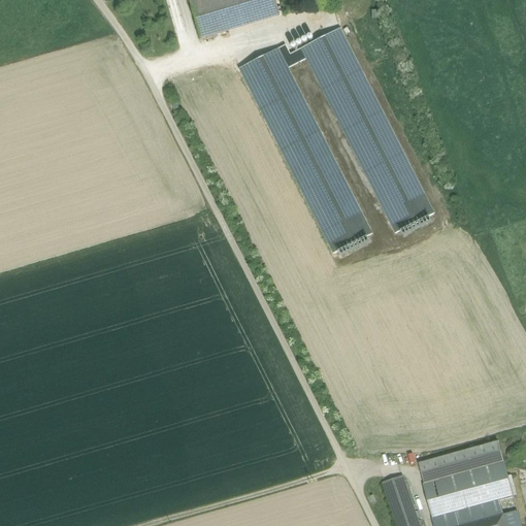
[(189,0),(199,37),(278,13),(274,0),(189,0)]
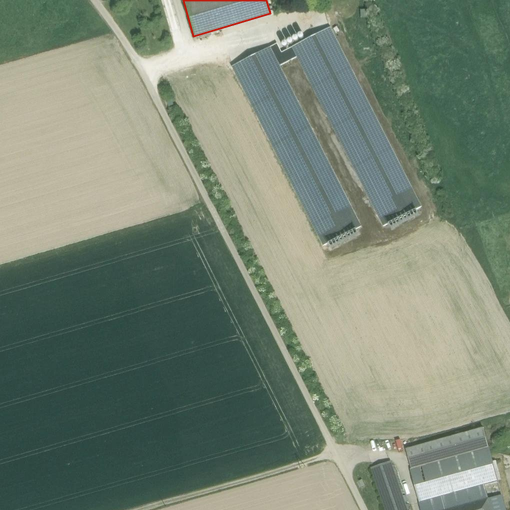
[(275,44),(230,67),(322,247),(361,227),(279,67),(296,58),(382,228),(421,208),(329,28),(280,53),(275,44)]
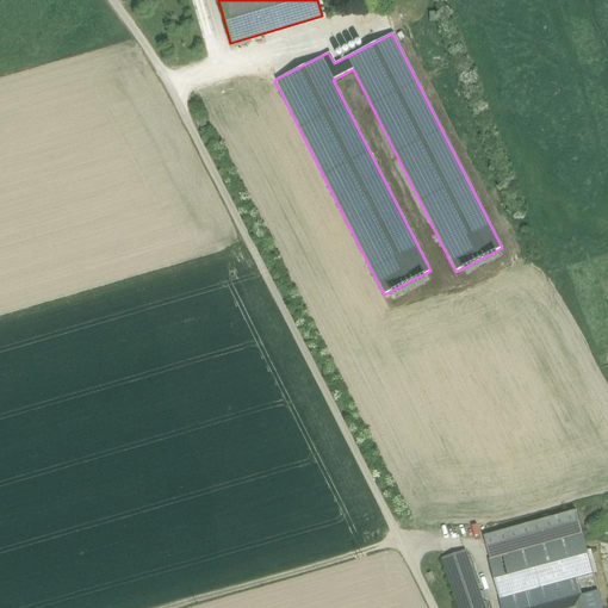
[(482,534),(488,557),(579,531),(574,508),(482,534)]
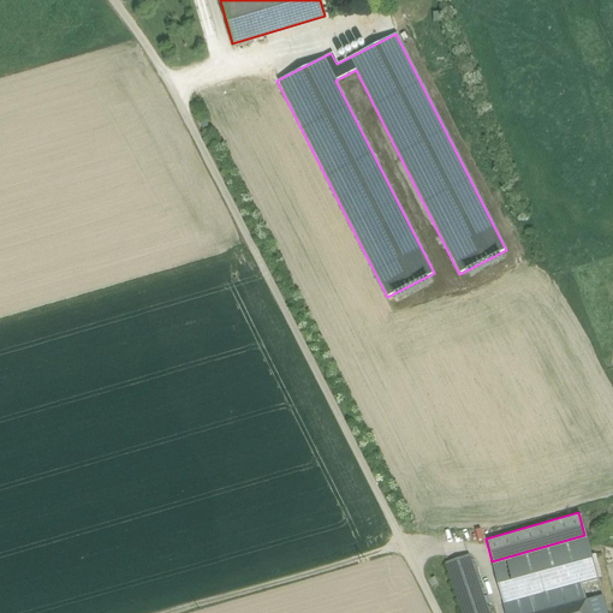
[(584,535),(492,561),(504,602),(534,594),(581,582),(596,577),(584,535)]
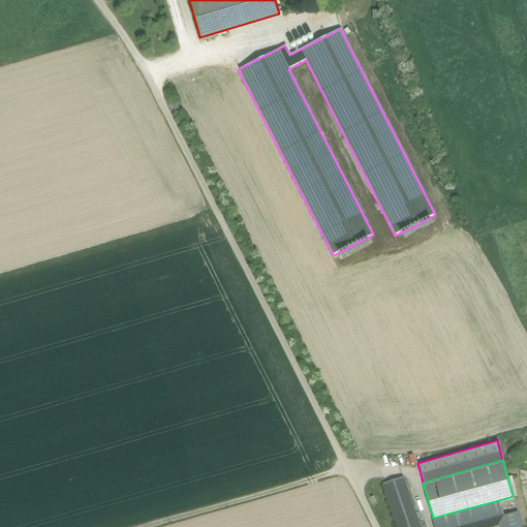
[(396,521),(415,515),(402,475),(382,483),(396,521)]
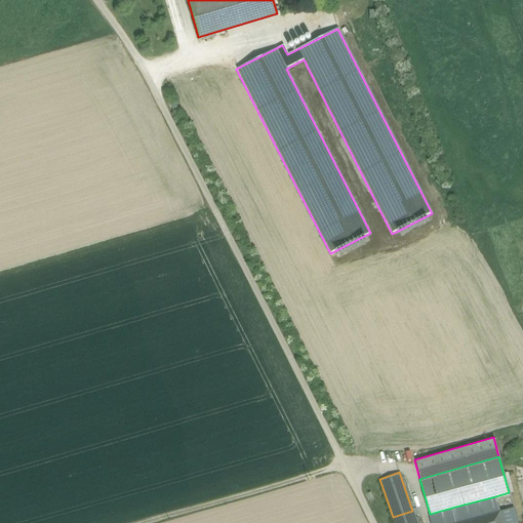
[(455,507),(458,521),(498,510),(495,496),(455,507)]
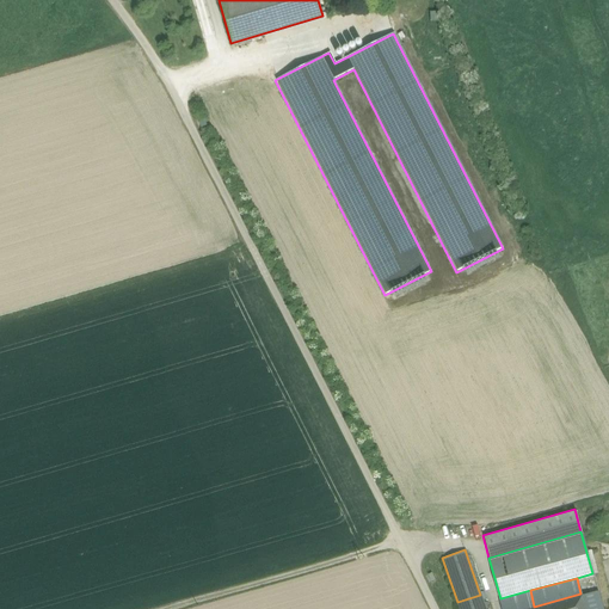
[(602,608),(597,589),(580,594),(584,608),(602,608)]
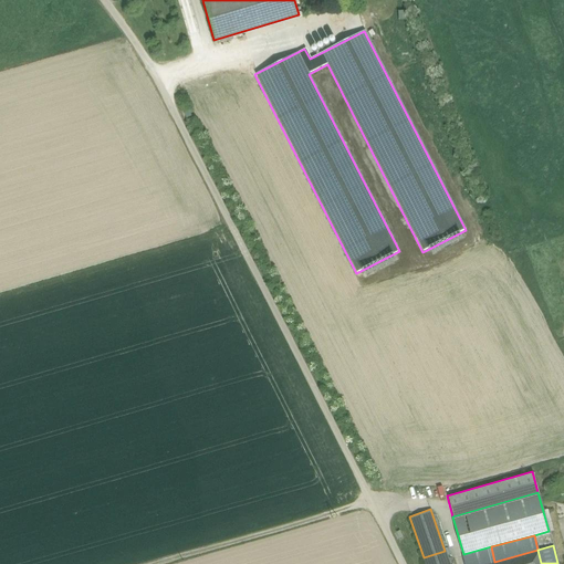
[(491,546),(463,554),(466,563),(484,563),(494,562),(491,546)]
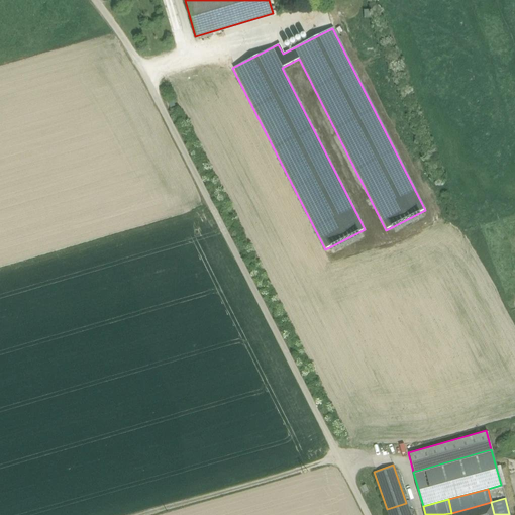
[(494,514),(491,502),(451,513),(442,514),(494,514)]
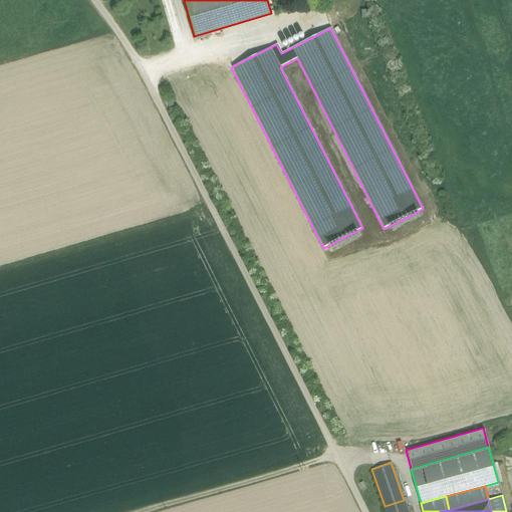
[(407,511),(404,500),(385,506),(386,511),(407,511)]
